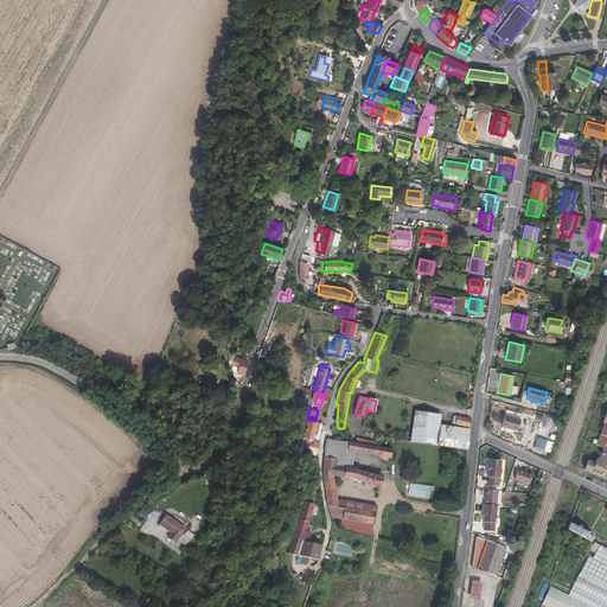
[(439,425),(441,415),(414,411),(409,441),(436,446),(439,425)]
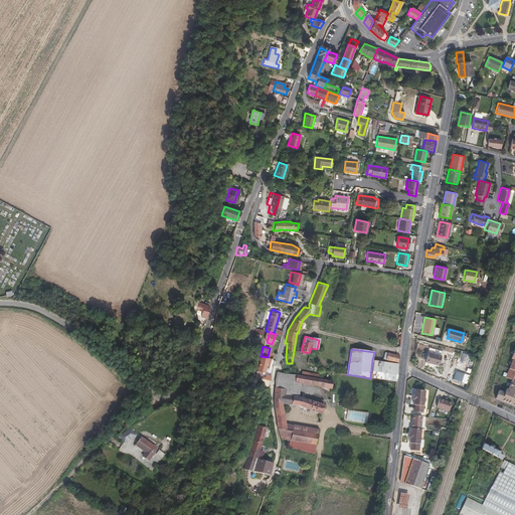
[(397,363),(398,356),(390,353),(388,360),(397,363)]
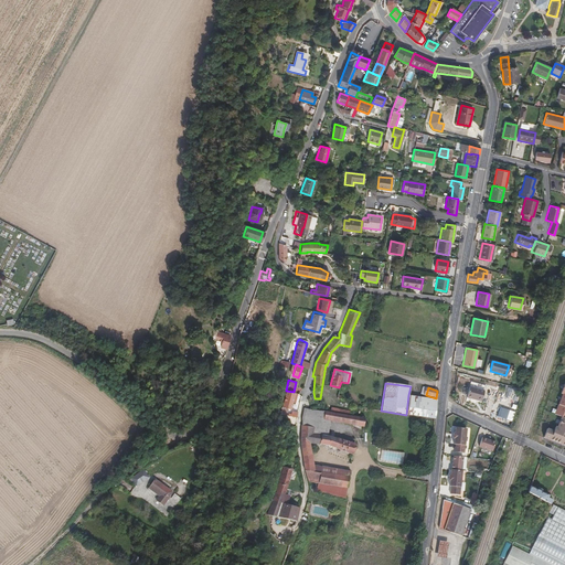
[(480,403),(483,392),(469,388),(466,397),(476,400),(475,401),(480,403)]
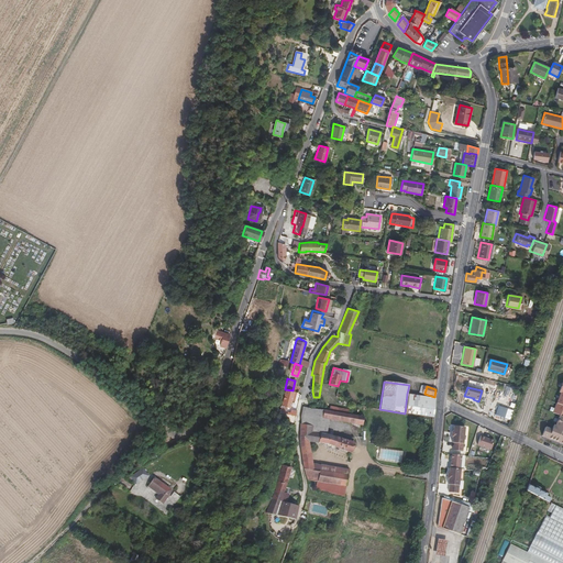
[(290,407),(295,392),(293,390),(285,389),(284,389),(279,412),(285,414),(286,411),(287,406),(290,407)]
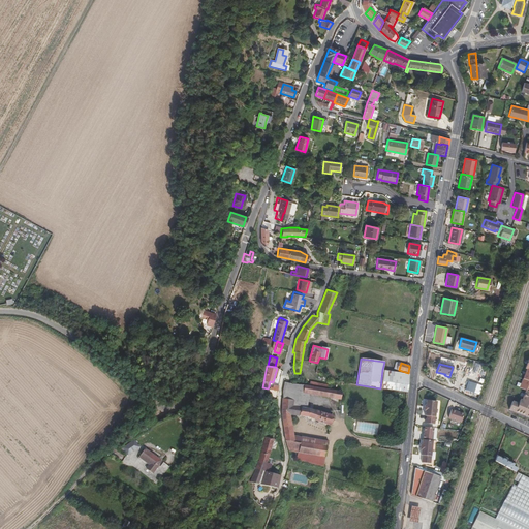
[(406,392),(408,374),(382,370),(380,389),(406,392)]
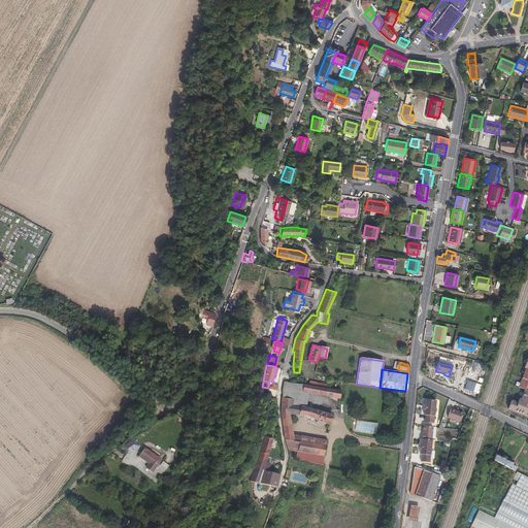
[(519,388),(524,390),(527,391),(527,369),(526,369),(519,388)]
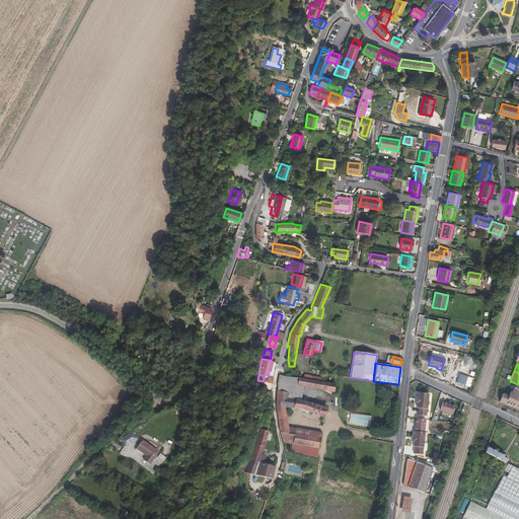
[(303,401),(287,398),(287,397),(296,399),(297,393),(288,392),(286,376),(279,374),(277,383),(278,390),(277,390),(276,404),(279,433),(283,443),(292,445),(292,444),(318,448),(319,438),(286,433),(286,427),(286,421),(284,420),(284,406),(302,410),(323,417),(325,408),(303,401)]
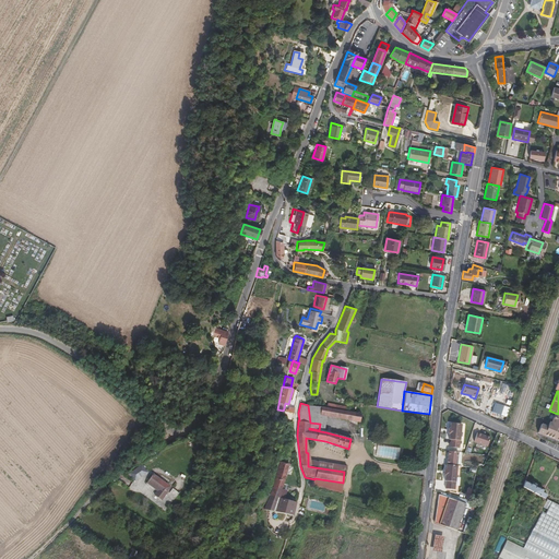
[(360,414),(322,406),(314,405),(314,412),(320,413),(320,414),(359,421),(360,414)]
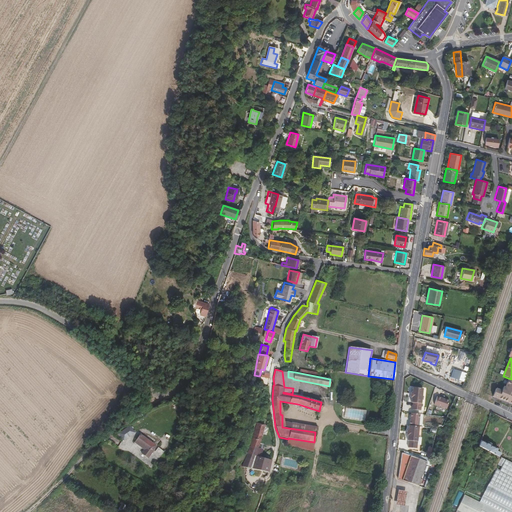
[(419,411),(422,389),(412,388),(411,393),(410,393),(409,398),(411,398),(410,403),(412,403),(411,410),(419,411)]
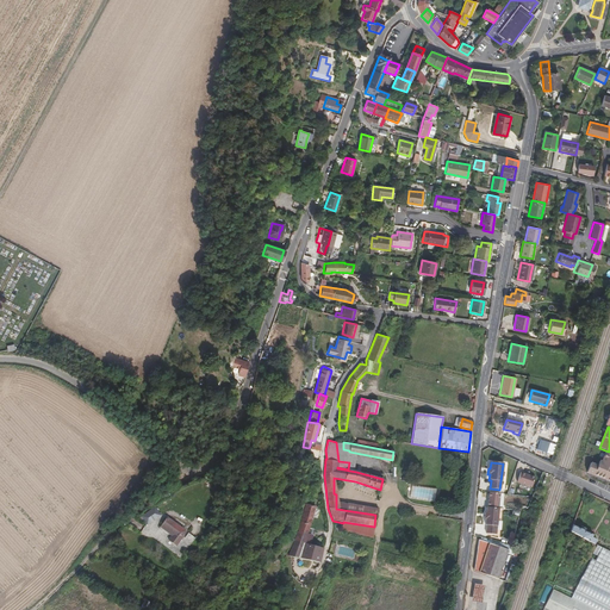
[(587,472),(609,480),(609,466),(601,462),(598,466),(591,464),(587,472)]
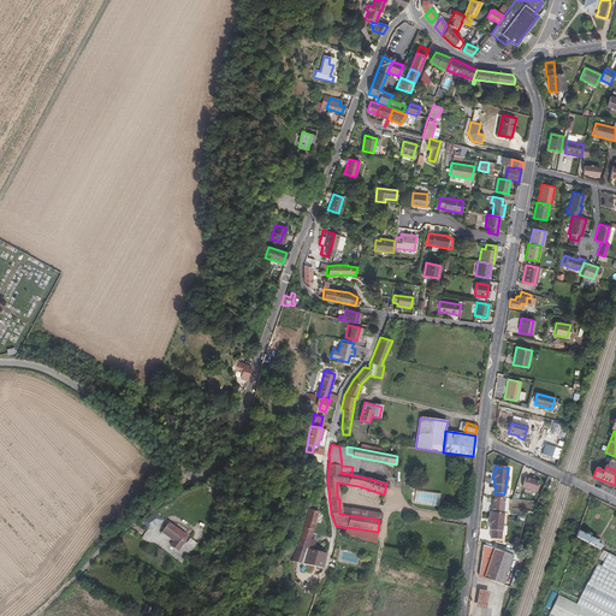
[(540,479),(526,474),(522,484),(538,489),(540,479)]
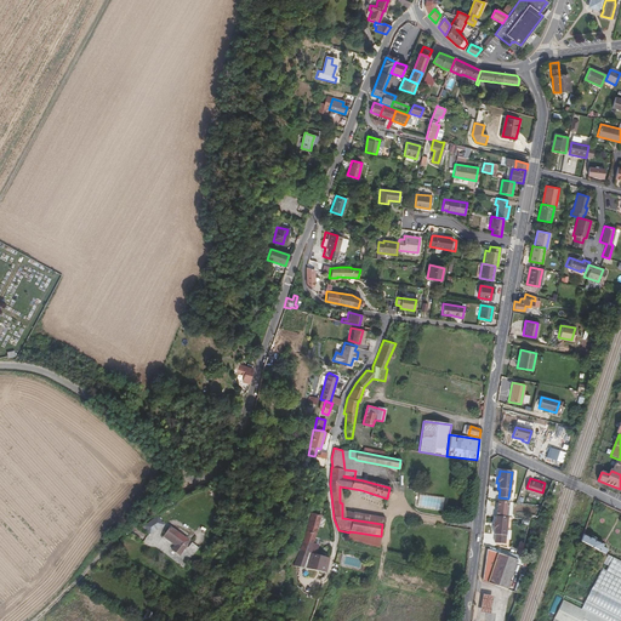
[(426,495),(426,507),(443,508),(443,503),(446,505),(448,497),(426,495)]
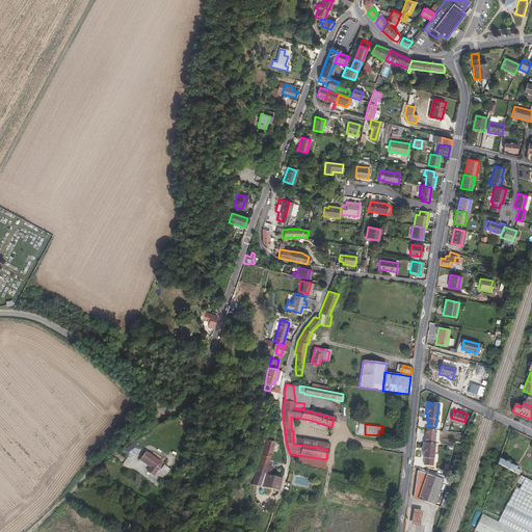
[(495,441),(498,428),(491,426),(488,439),(495,441)]
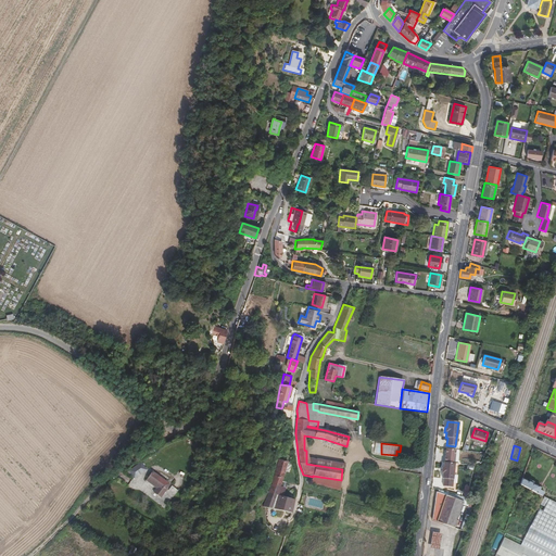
[(454,450),(446,449),(445,462),(453,463),(454,450)]
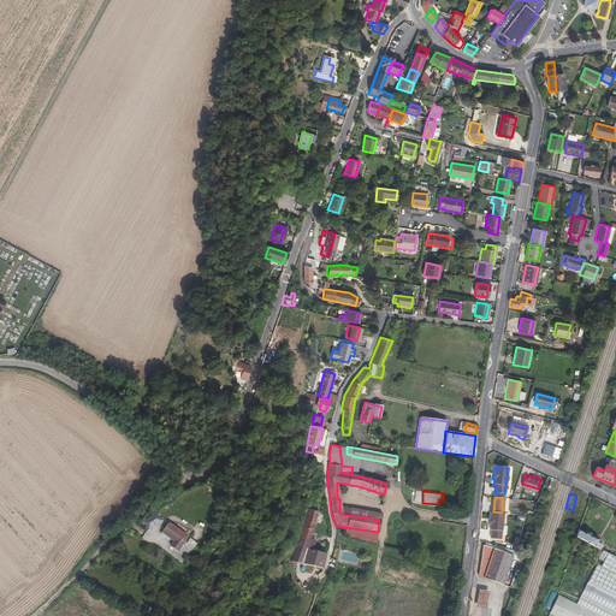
[(380,514),(339,507),(339,514),(379,520),(380,514)]
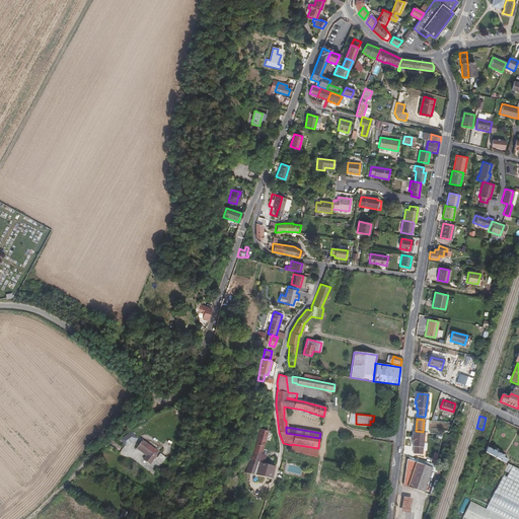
[(263,447),(268,431),(260,429),(253,448),(249,459),(257,462),(263,447)]
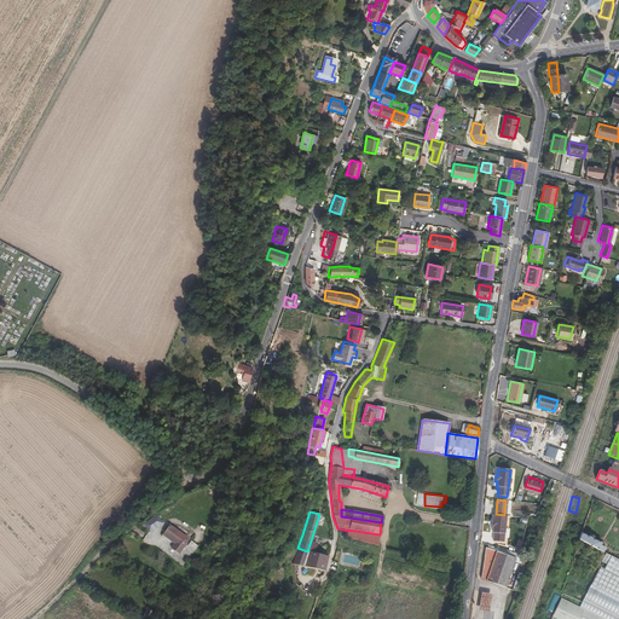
[(142,524),(148,532),(163,522),(156,513),(142,524)]
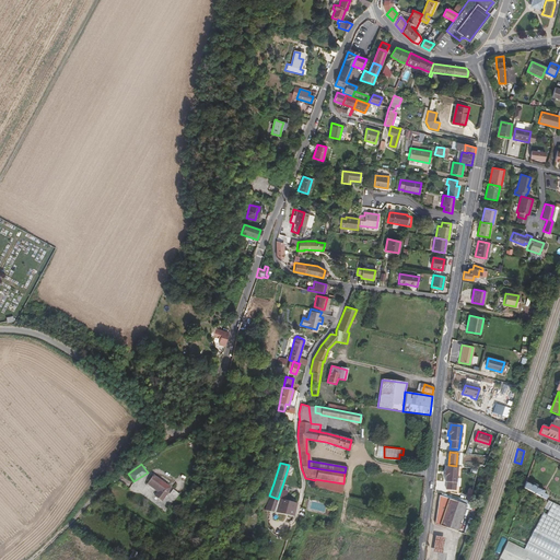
[(455,492),(458,468),(447,466),(446,471),(445,471),(444,477),(446,477),(445,482),(446,482),(445,491),(455,492)]
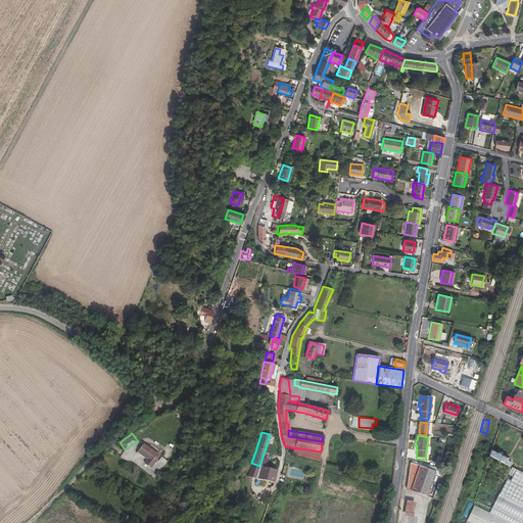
[(148,455),(152,447),(146,443),(142,450),(148,455)]
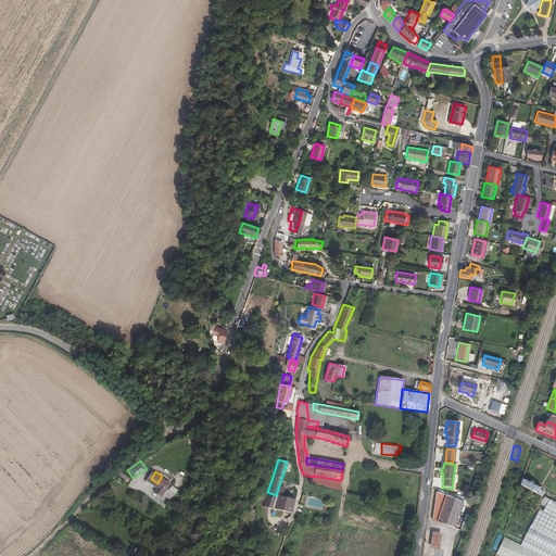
[(339,490),(341,480),(313,476),(313,477),(312,482),(339,490)]
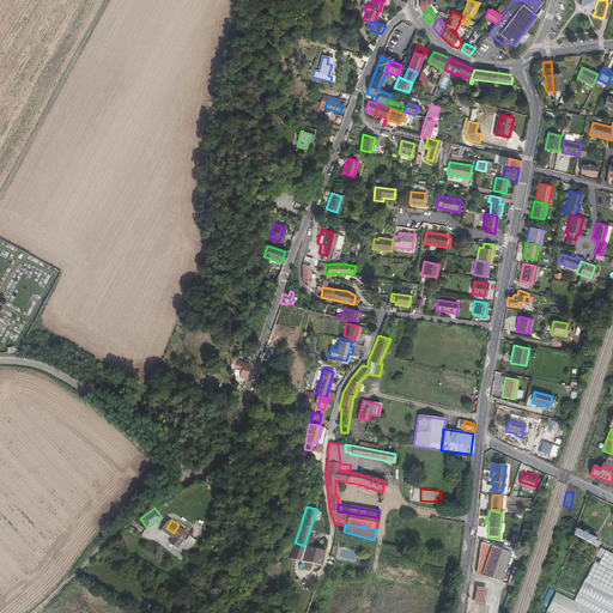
[(593,536),(574,527),(571,534),(596,547),(599,542),(593,539),(593,536)]
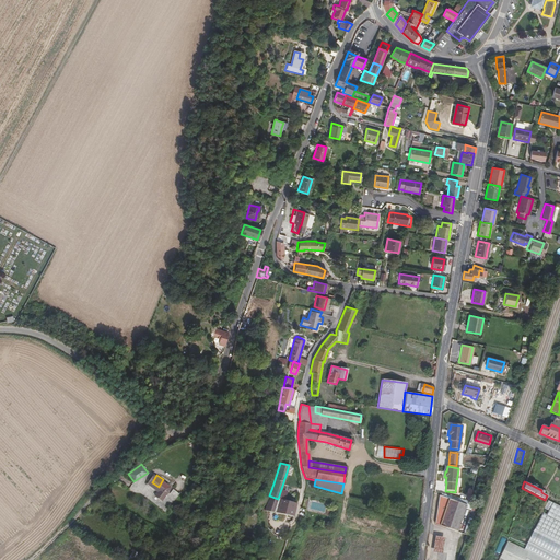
[(292,517),(295,504),(278,499),(269,496),(264,510),(292,517)]
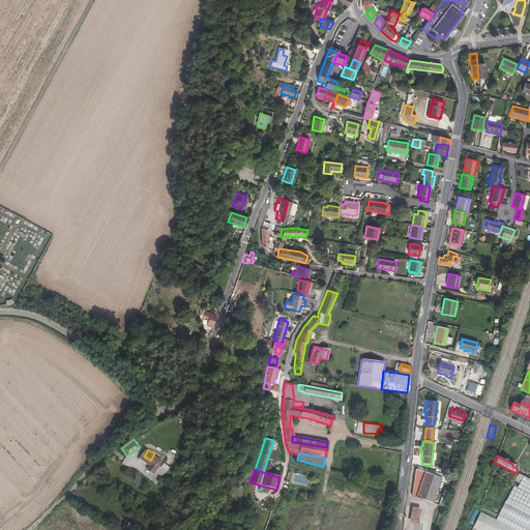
[(432,502),(440,477),(415,469),(411,495),(432,502)]
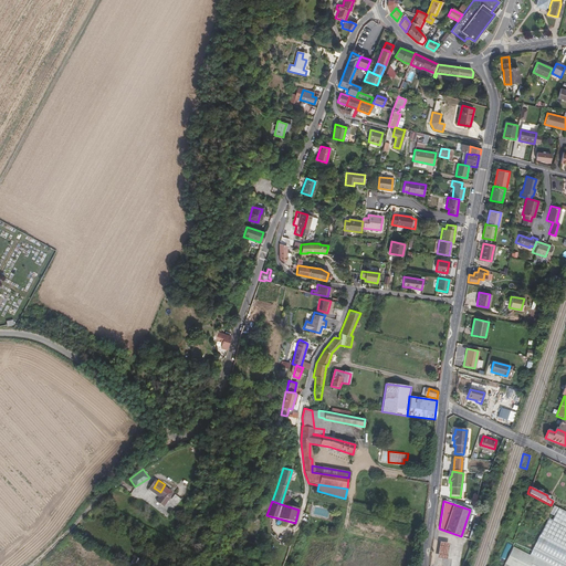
[(565,512),(557,509),(554,515),(565,521),(565,512)]
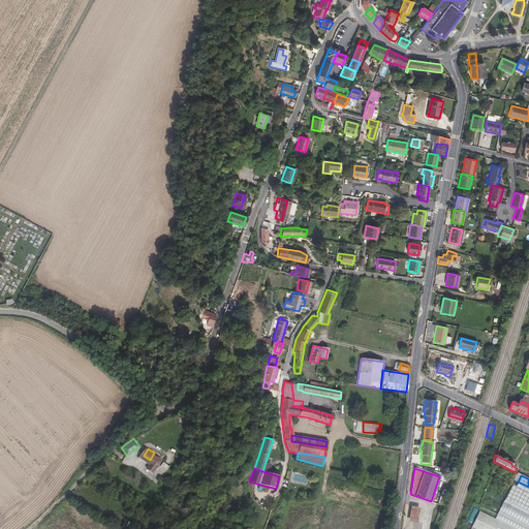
[(311,500),(314,486),(308,484),(304,498),(311,500)]
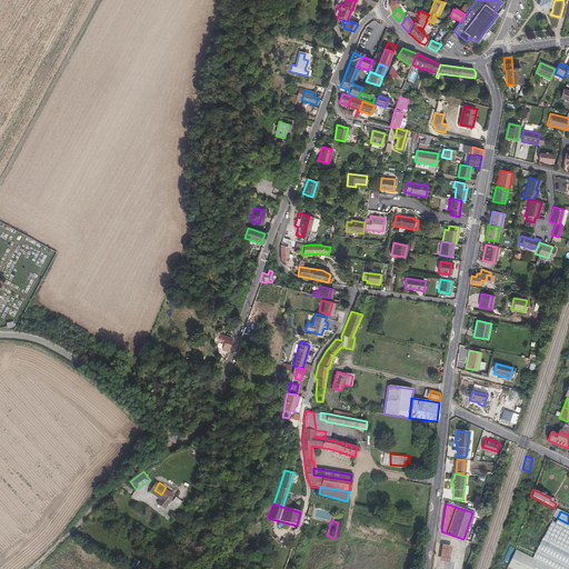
[(568,533),(568,526),(556,520),(553,522),(550,521),(548,525),(568,533)]
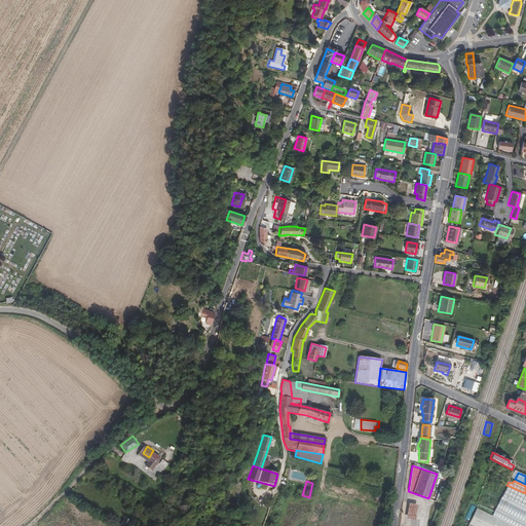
[(305,512),(309,497),(302,495),(299,510),(305,512)]
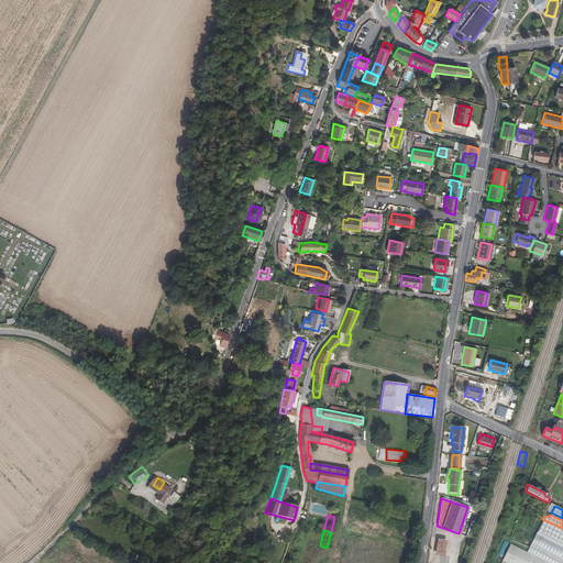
[(443,555),(446,540),(437,538),(433,554),(443,555)]
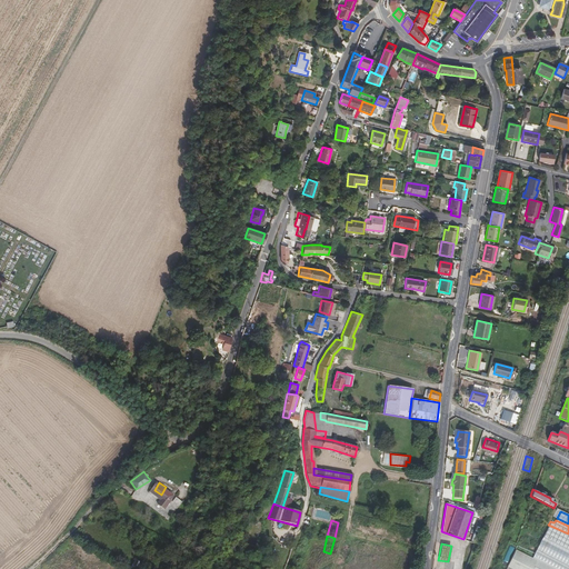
[(568,568),(568,567),(568,568),(555,568),(516,550),(506,568),(568,568)]
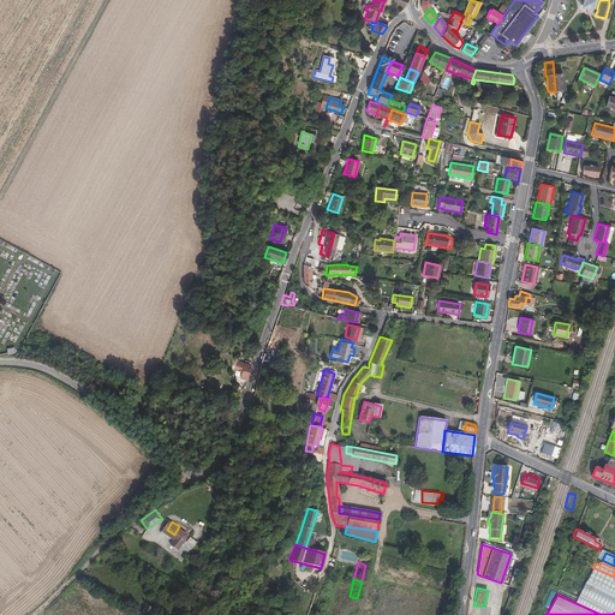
[(145,603),(142,613),(149,614),(151,614),(155,607),(145,603)]
